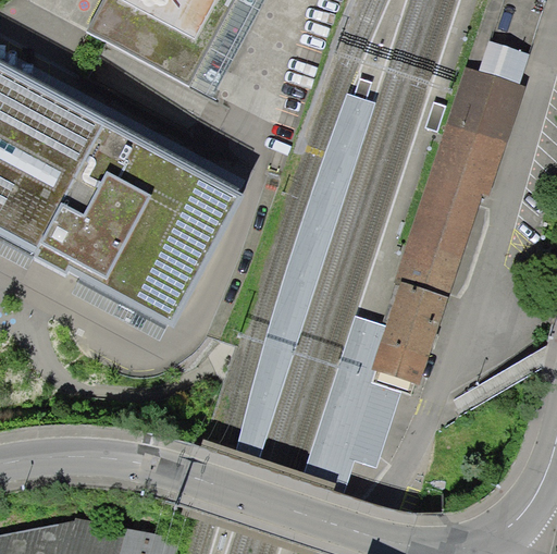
[(106,0),(89,32),(172,76),(212,0),(106,0)]
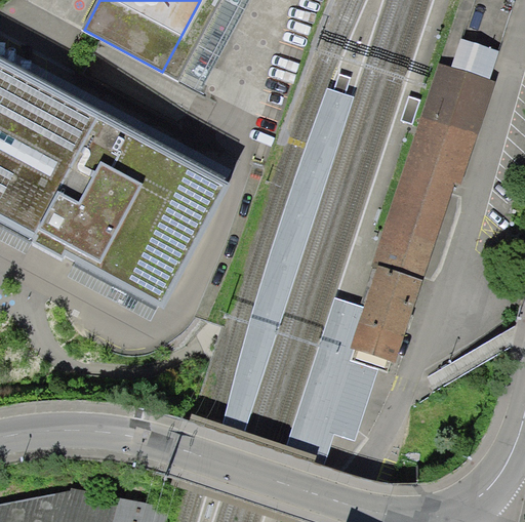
[(460,179),(493,77),(437,58),(371,263),(378,265),(416,277),(421,279),(454,177),(460,179)]
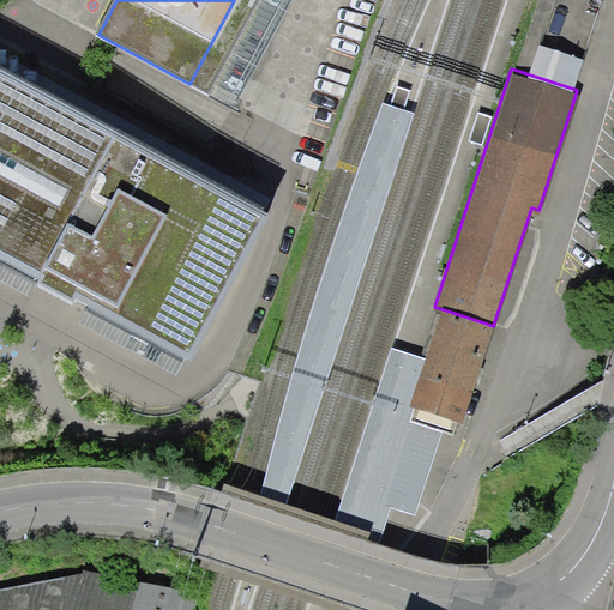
[(0,253),(40,273),(112,132),(0,74),(0,253)]
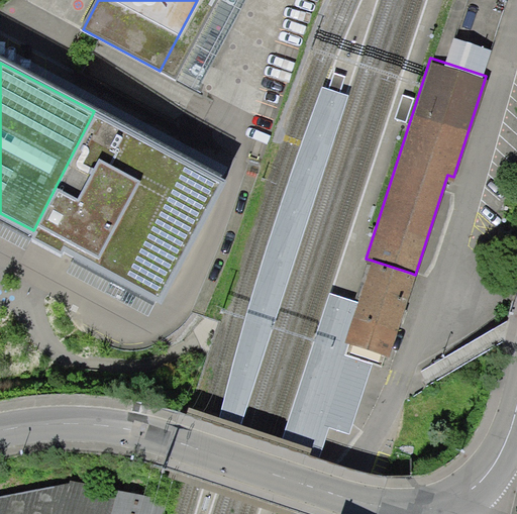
[(346,75),(334,71),(326,94),(338,98),(346,75)]
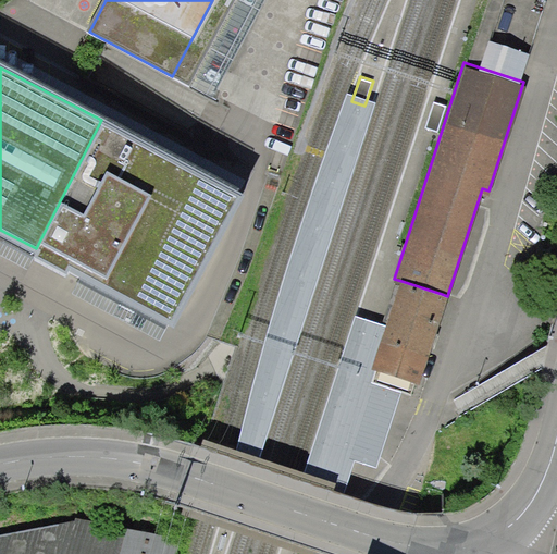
[(375,102),(349,94),(334,130),(234,453),(259,463),(375,102)]
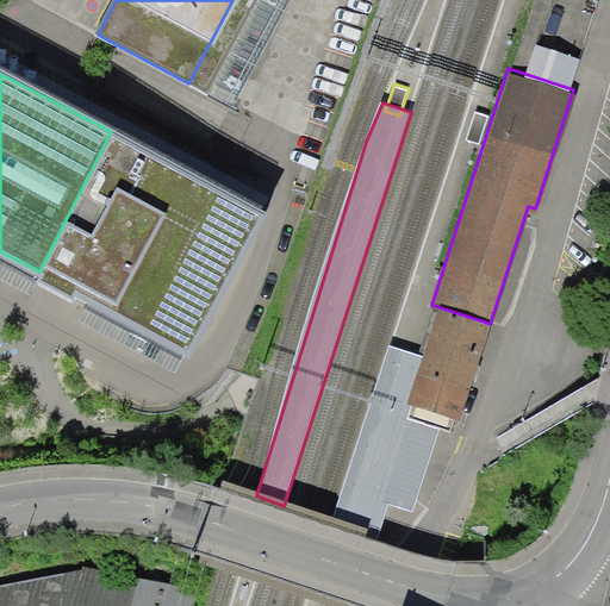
[(489,116),(474,111),(466,137),(480,142),(489,116)]
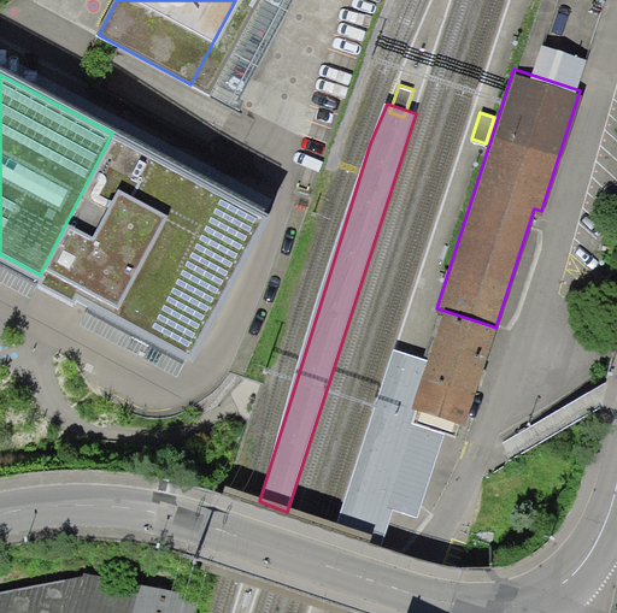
[(268,213),(112,133),(40,275),(194,354),(268,213)]
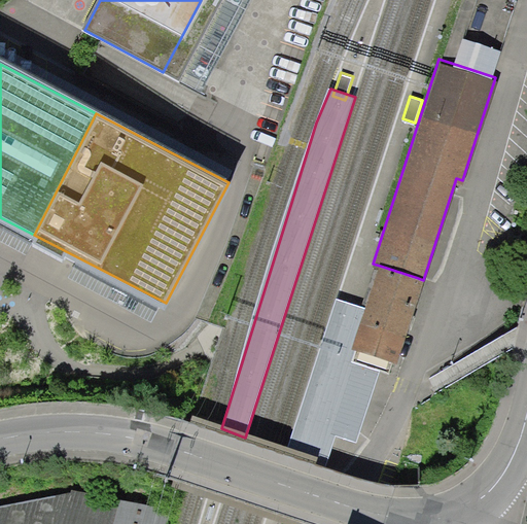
[(418,278),(380,266),(365,307),(353,345),(357,346),(353,357),(381,367),(389,370),(393,358),(396,359),(406,330),(408,325),(411,326),(413,320),(415,314),(412,313),(423,280),(418,278)]
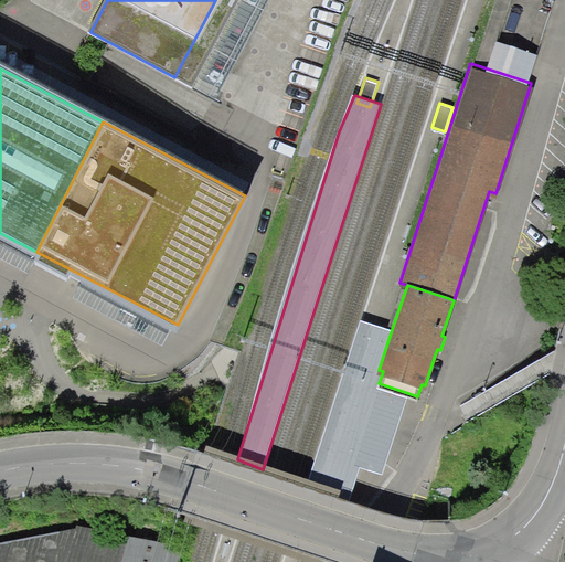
[(392,329),(360,318),(302,490),(340,504),(352,462),(382,472),(408,393),(379,383),(383,371),(379,370),(392,329)]
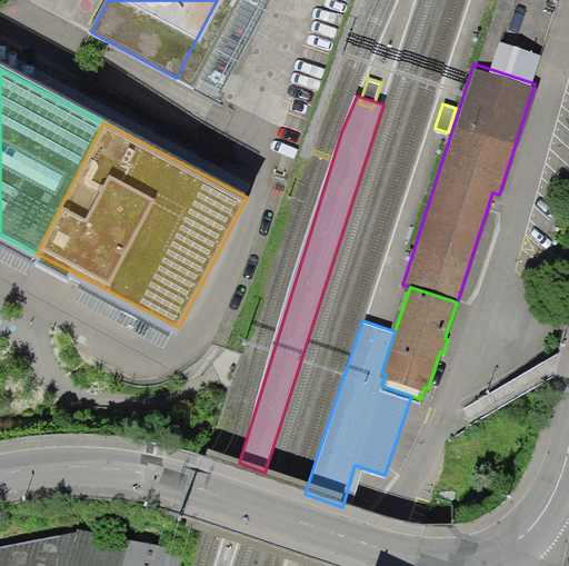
[(0,565),(177,565),(182,553),(86,529),(0,547),(0,565)]
